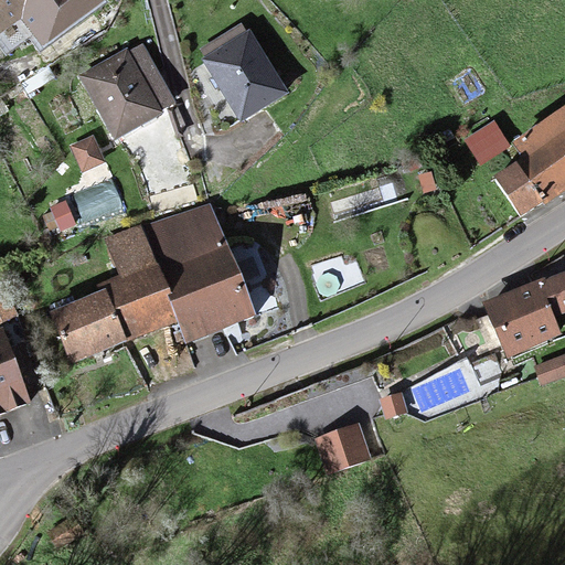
[(0,0),(0,28),(27,11),(43,0),(56,0),(65,12),(83,0),(0,0)]
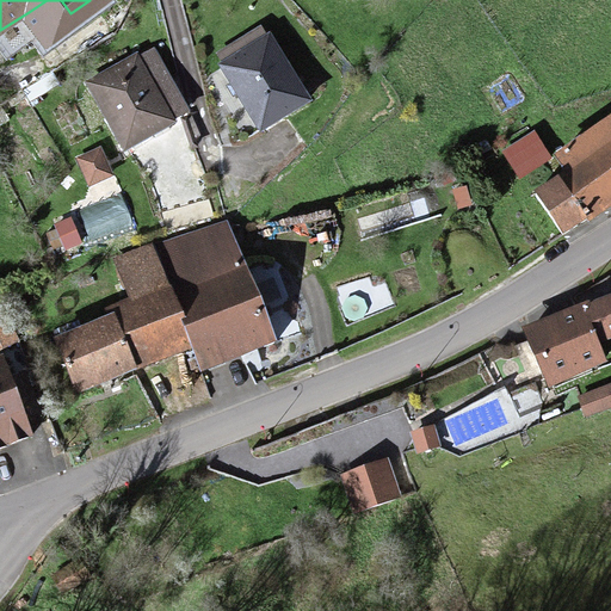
[(47,0),(29,12),(41,30),(51,45),(117,1),(116,0),(90,0),(71,13),(61,0),(47,0)]
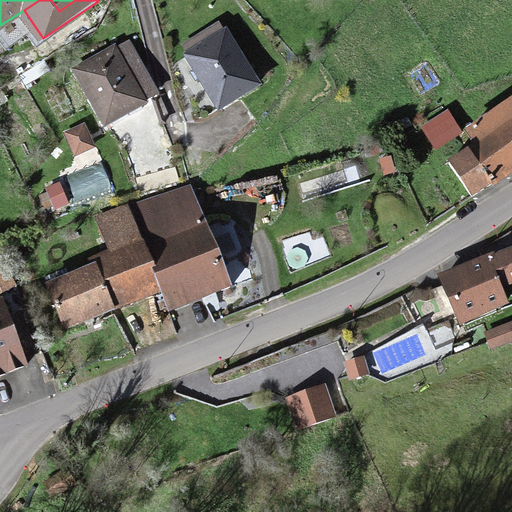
[(24,10),(0,25),(0,32),(8,43),(34,25),(24,10)]
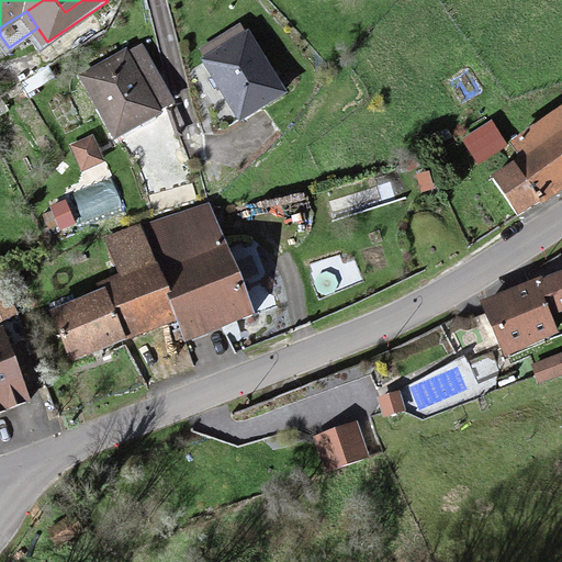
[(206,60),(245,119),(285,93),(248,33),(206,60)]
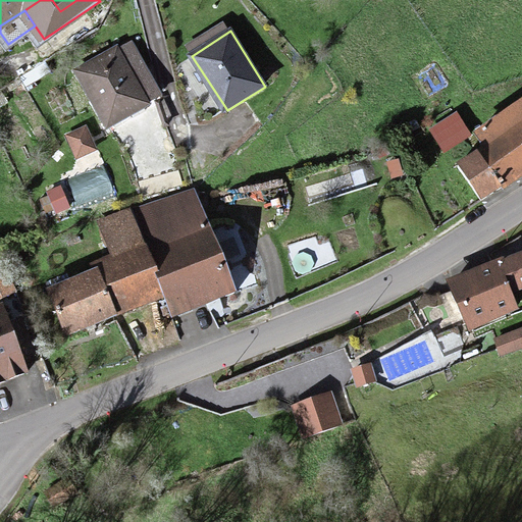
[(74,63),(108,117),(157,87),(123,33),(74,63)]
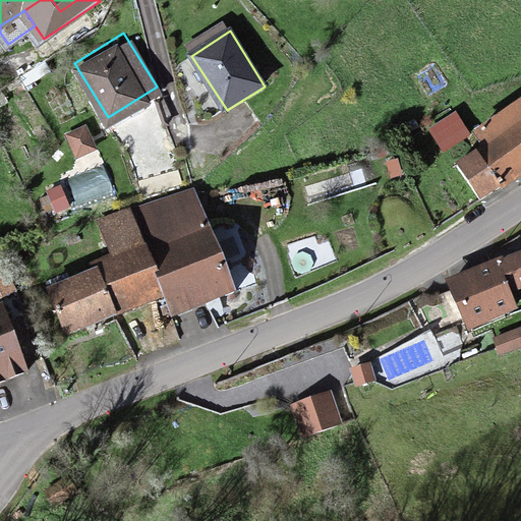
[(456,161),(478,195),(520,167),(520,98),(477,126),(486,140),(456,161)]
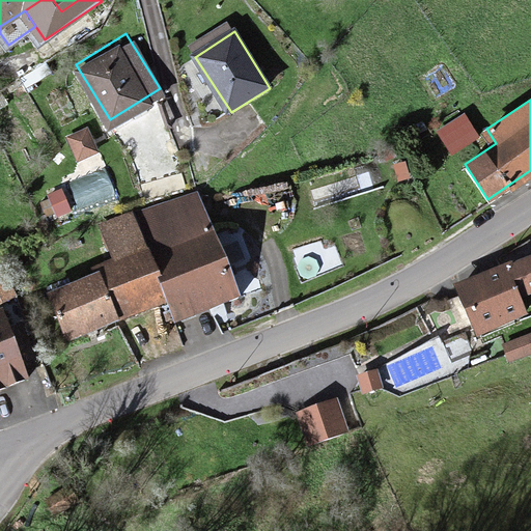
[(453,154),(477,136),(463,115),(439,133),(453,154)]
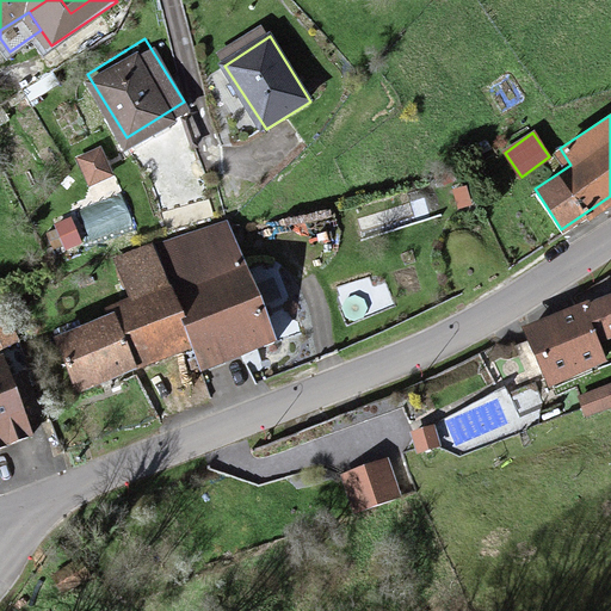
[(81,150),(92,174),(112,164),(99,141),(81,150)]
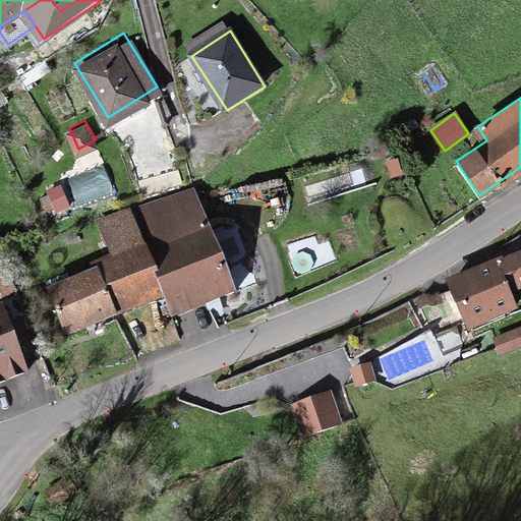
[(53,207),(56,214),(68,209),(60,188),(47,193),(49,197),(42,200),(46,210),(53,207)]
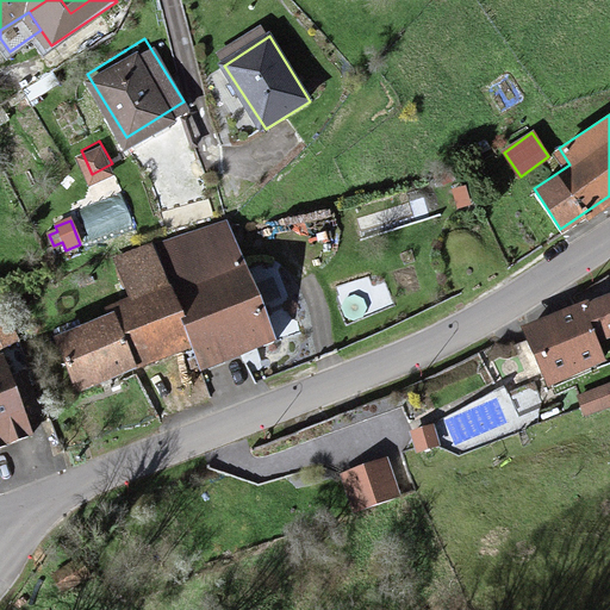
[(230,229),(159,257),(169,284),(191,337),(200,362),(274,331),(230,229)]
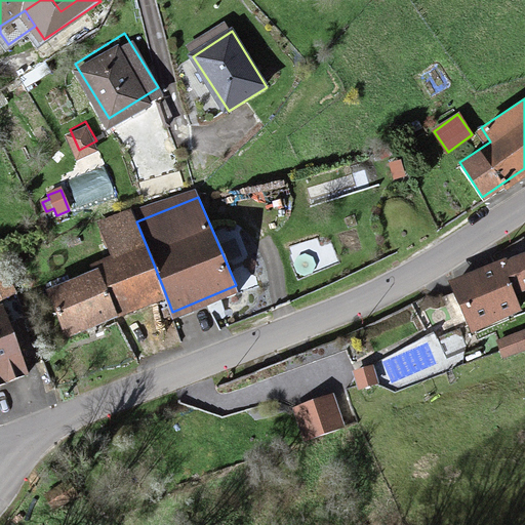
[(113,256),(146,244),(136,221),(130,207),(98,220),(113,256)]
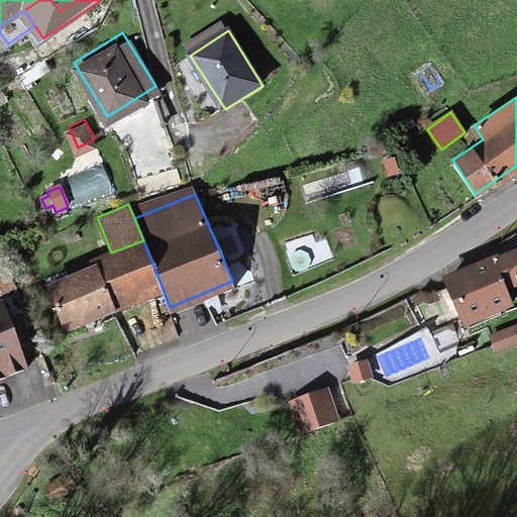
[(65,325),(162,286),(143,240),(111,252),(91,261),(93,264),(47,282),(65,325)]
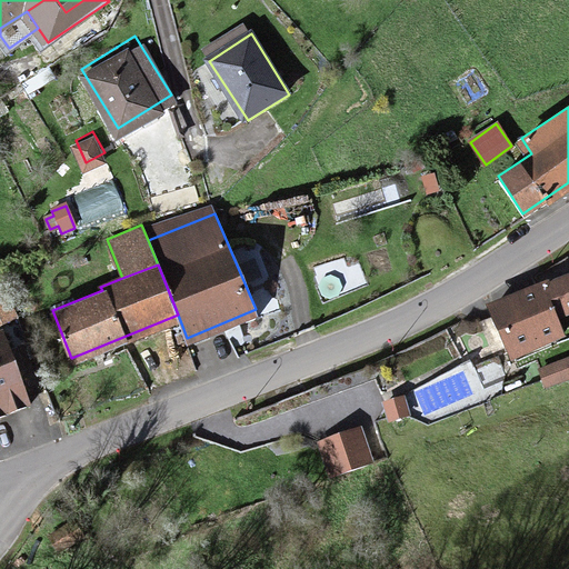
[(510,348),(511,352),(561,331),(555,313),(568,307),(568,271),(538,286),(492,305),(496,311),(510,348)]
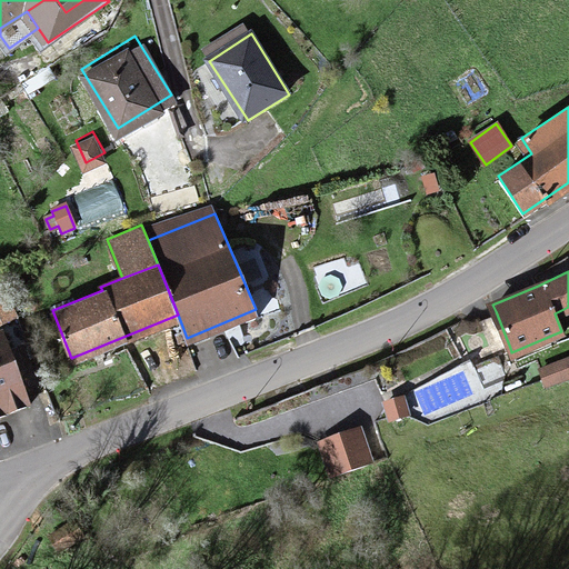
[(495,353),(510,348),(496,311),(480,318),(495,353)]
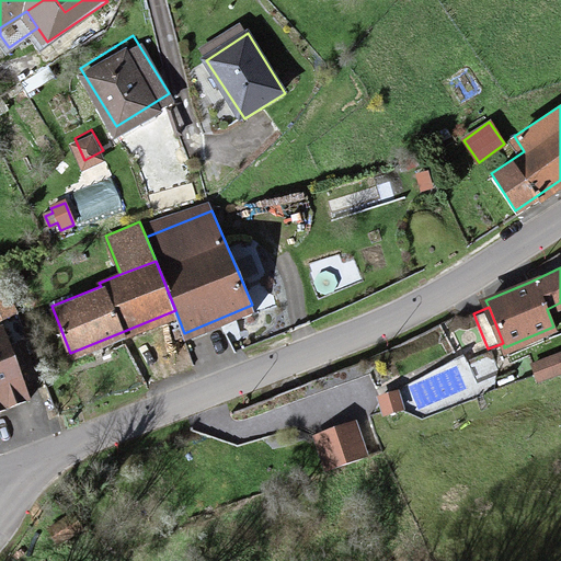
[(16,333),(9,336),(2,320),(0,321),(0,402),(29,390),(18,362),(26,357),(16,333)]
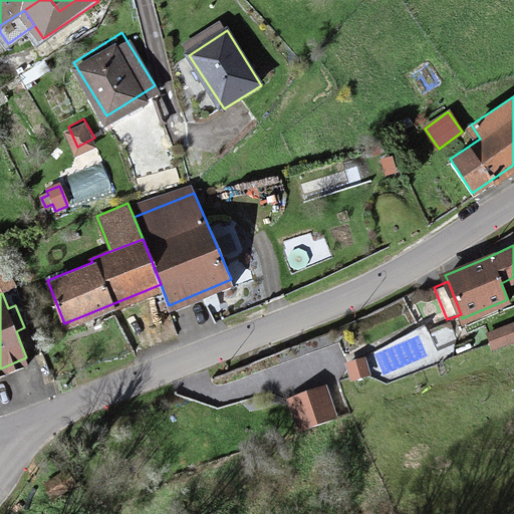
[(513,323),(486,333),(491,347),(513,338),(513,323)]
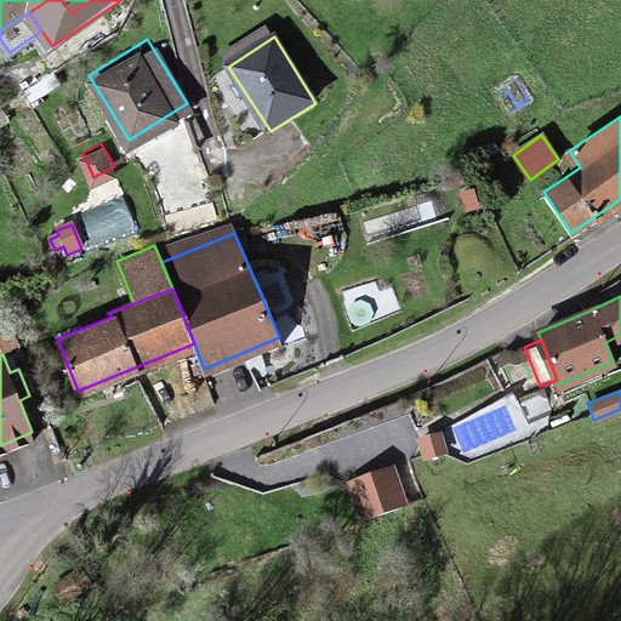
[(419,454),(444,450),(440,423),(414,427),(419,454)]
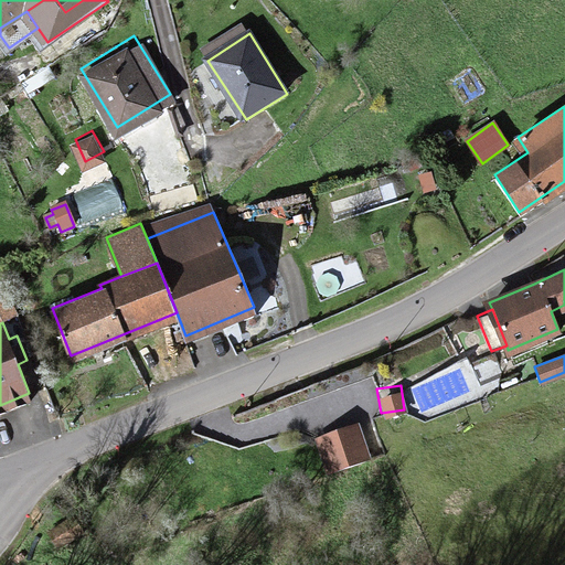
[(355,415),(311,432),(327,471),(371,456),(355,415)]
